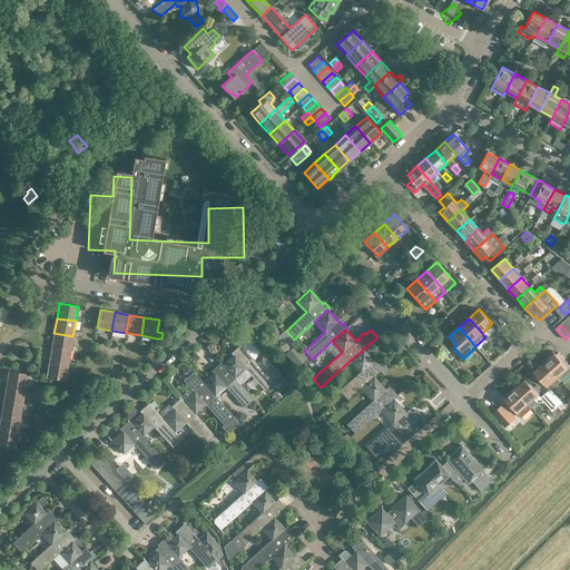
[(53,333),(51,347),(70,351),(72,336),(53,333)]
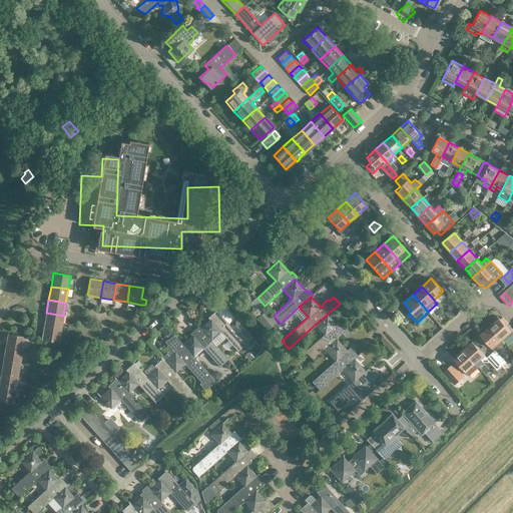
[(213,317),(200,329),(199,329),(215,347),(225,338),(237,351),(242,346),(245,349),(254,340),(235,318),(228,324),(216,311),(211,315),(213,317)]
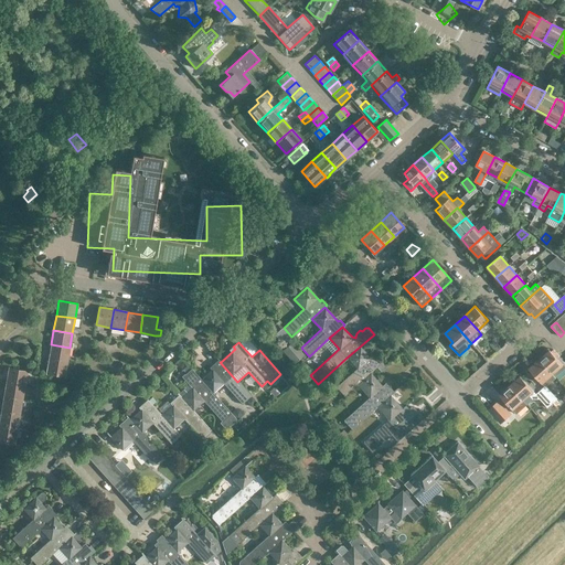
[(51,344),(49,359),(67,362),(70,348),(51,344)]
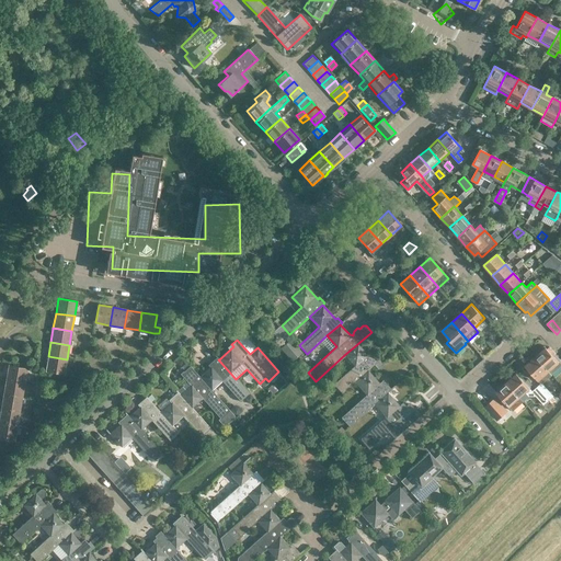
[(370,357),(357,344),(344,355),(354,366),(334,385),(342,393),(354,381),(367,370),(374,364),(377,362),(373,356),(370,357)]
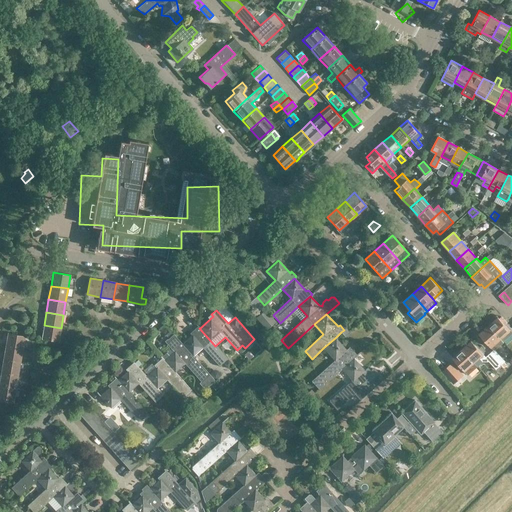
[(497,317),(488,325),(503,341),(511,333),(509,330),(511,329),(506,323),(500,316),(498,318),(497,317)]
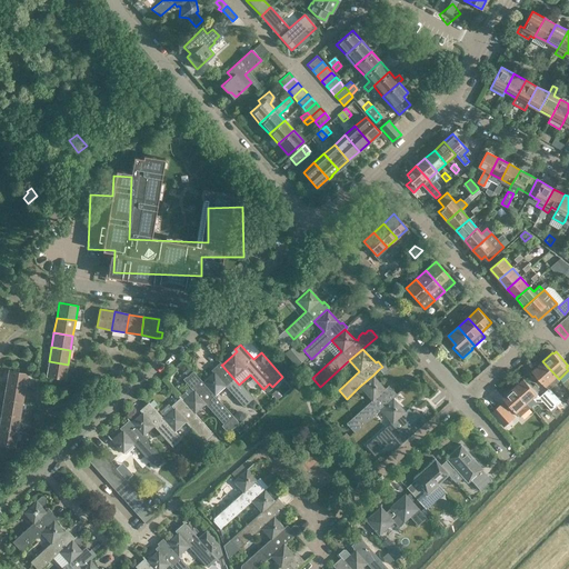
[(47,377),(66,380),(68,365),(49,361),(47,377)]
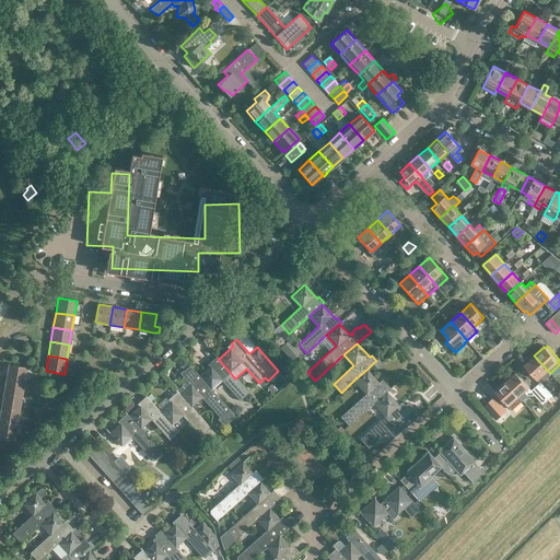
[(550,373),(534,356),(524,365),(540,383),(550,373)]
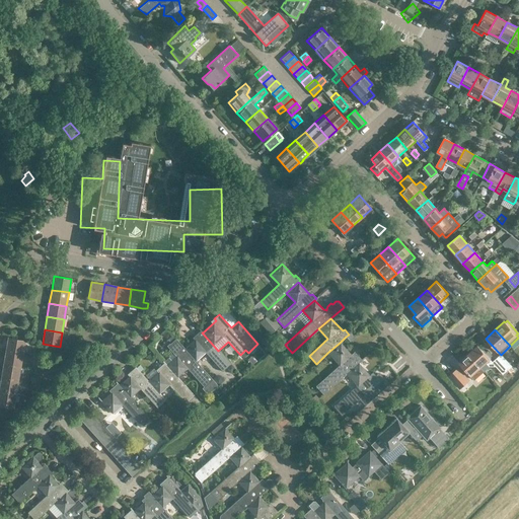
[(202,332),(203,332),(201,330),(196,335),(198,337),(184,349),(195,361),(205,352),(222,371),(230,364),(218,351),(202,332)]
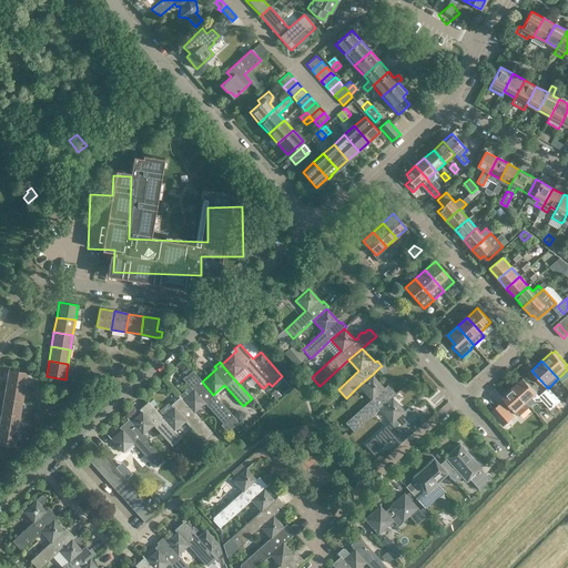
[(384,364),(382,366),(378,368),(384,374),(388,369),(384,364)]
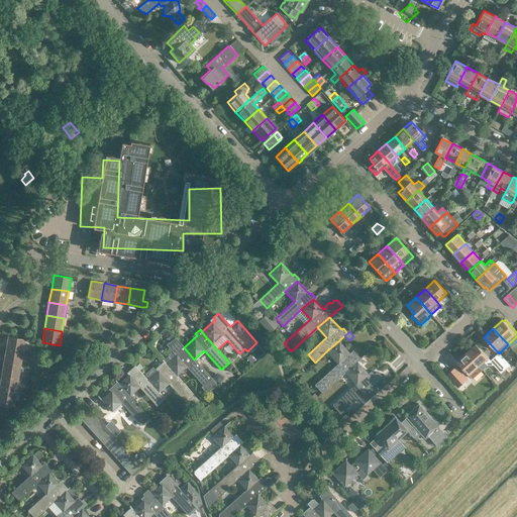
[(5,350),(22,353),(24,339),(8,336),(5,350)]
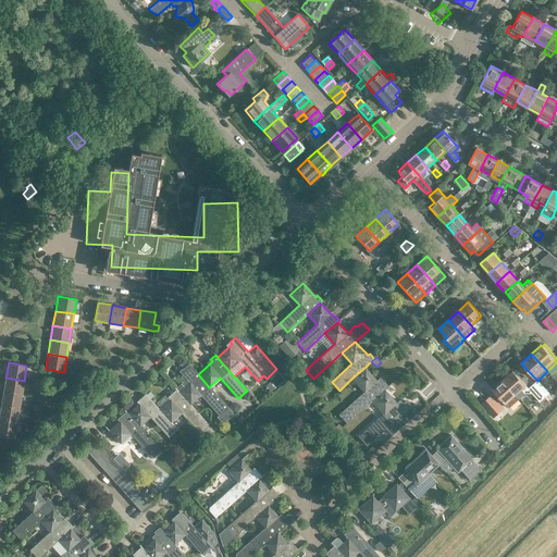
[(233,413),(209,387),(198,374),(188,363),(180,371),(189,382),(178,392),(190,405),(200,395),(219,415),(217,417),(223,423),(233,413)]
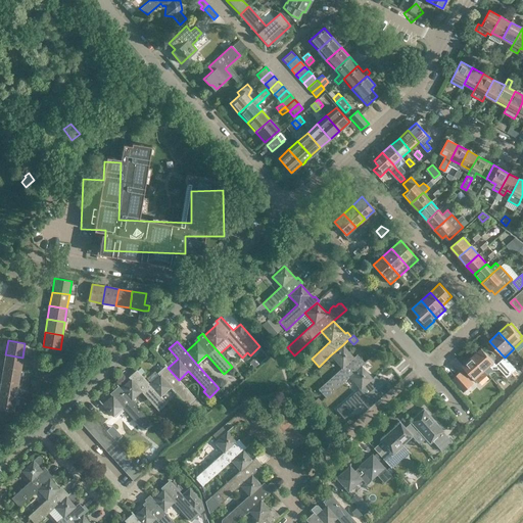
[(325,397),(348,376),(361,365),(361,366),(364,363),(360,358),(357,361),(342,345),(330,355),(341,368),(318,389),(325,397)]
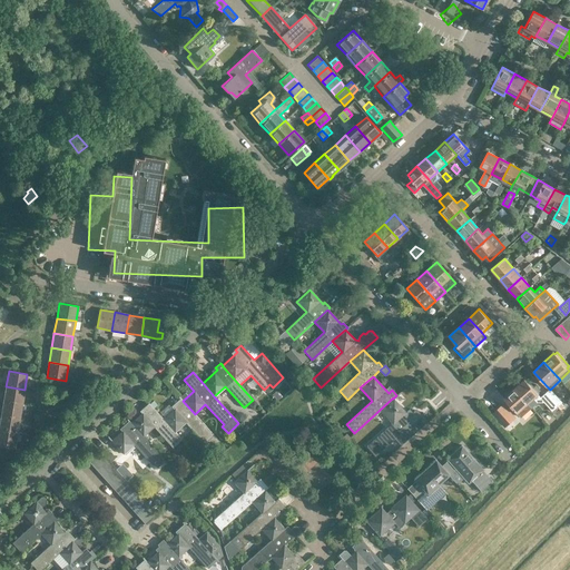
[(537,402),(543,401),(540,397),(541,397),(524,380),(513,389),(528,404),(533,399),(537,402)]
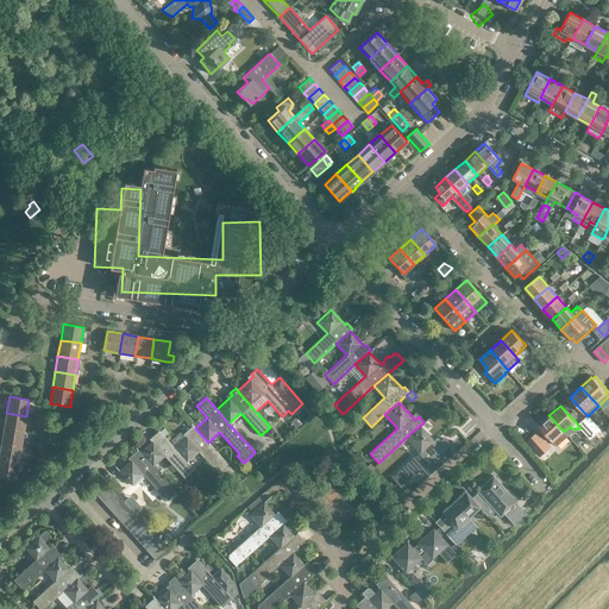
[(6,413),(4,428),(24,432),(26,416),(6,413)]
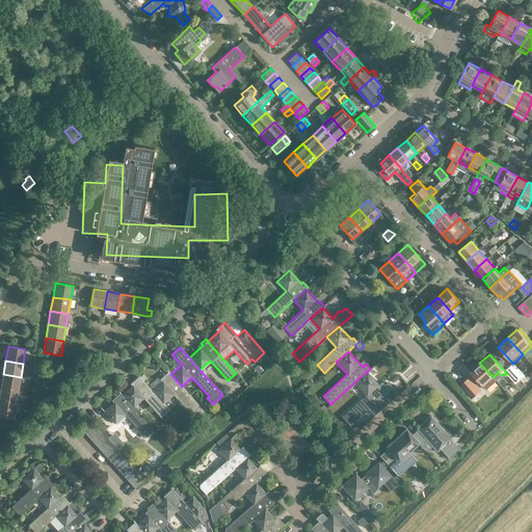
[(265,362),(258,367),(261,372),(268,367),(265,362)]
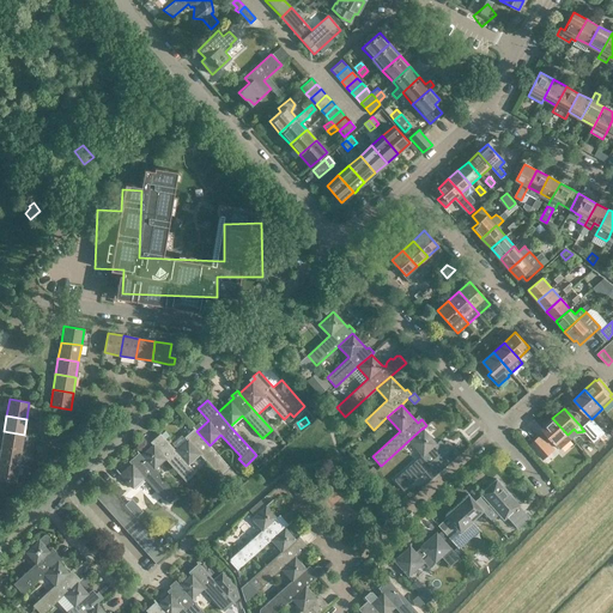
[(568,435),(552,418),(541,429),(556,444),(568,435)]
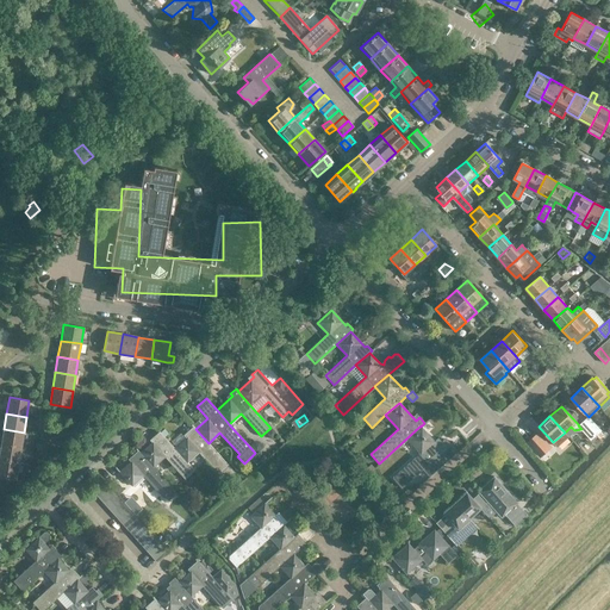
[(589,417),(583,422),(596,436),(602,431),(589,417)]
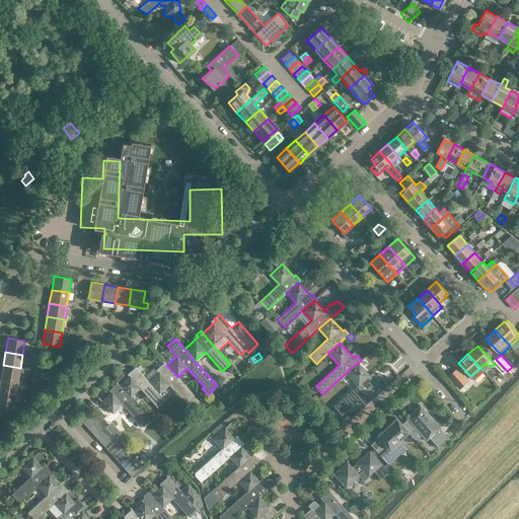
[(496,359),(493,362),(492,362),(495,365),(503,374),(507,371),(496,359)]
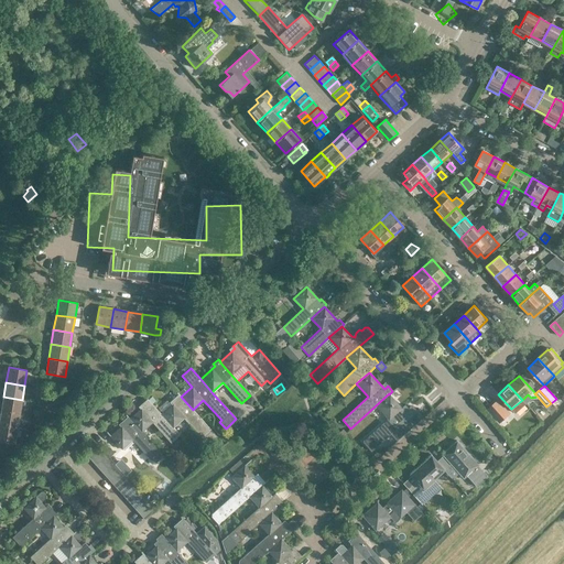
[(228,410),(234,404),(223,393),(218,399),(228,410)]
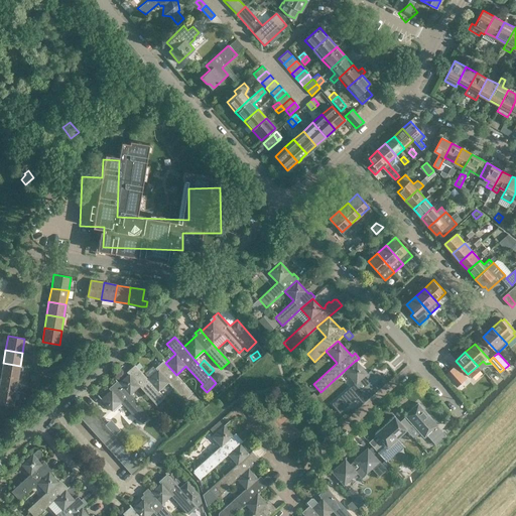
[(340,413),(357,397),(363,403),(386,381),(376,370),(370,376),(356,361),(356,360),(344,371),(355,383),(332,404),(340,413)]
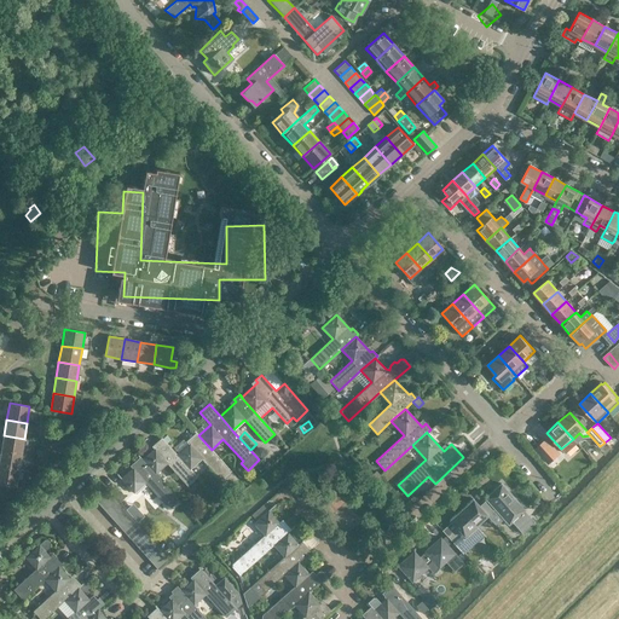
[(192,441),(177,455),(189,469),(201,458),(227,489),(238,479),(212,450),(198,435),(196,433),(190,439),(192,441)]
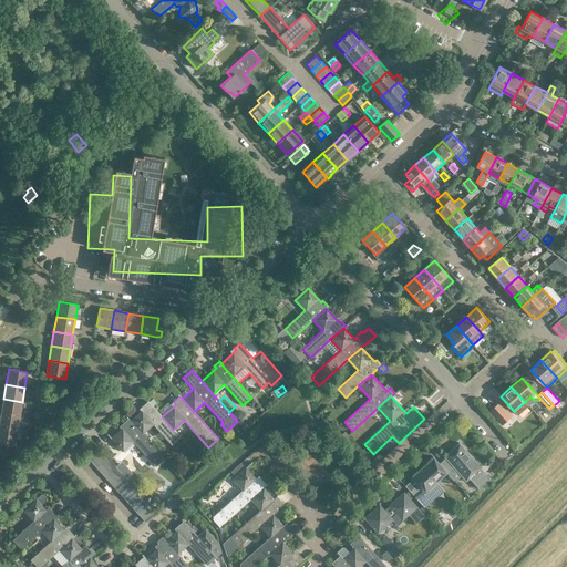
[(1,413),(19,416),(22,402),(3,399),(1,413)]
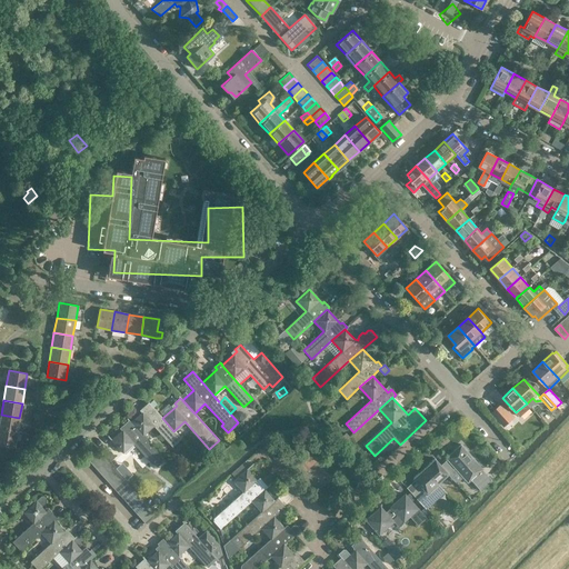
[(145,410),(131,422),(130,422),(142,436),(153,427),(171,447),(180,439),(173,431),(162,418),(148,402),(142,407),(145,410)]
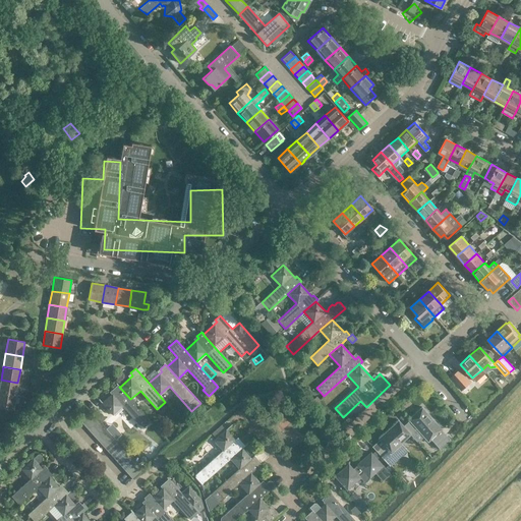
[(460,369),(451,379),(461,391),(470,383),(460,369)]
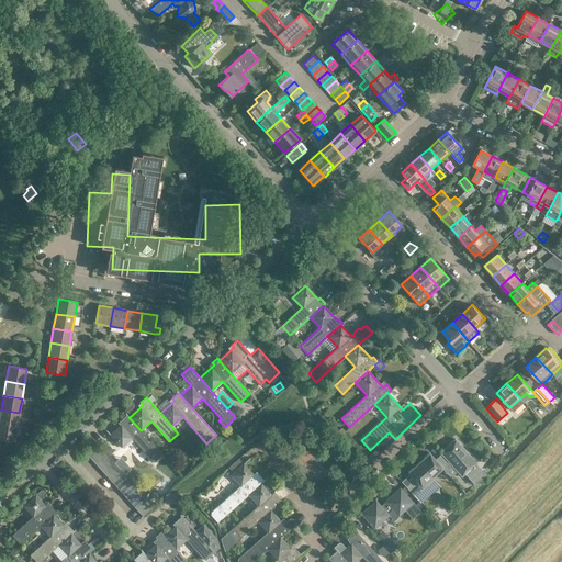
[(1,409),(0,415),(0,424),(17,427),(19,413),(1,409)]
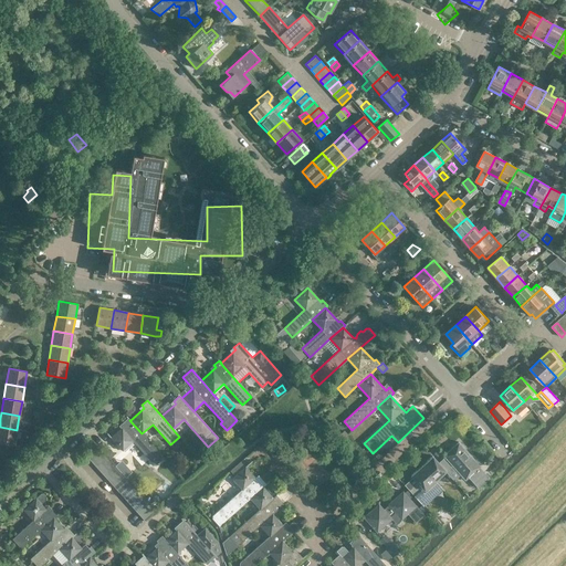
[(160,454),(142,433),(129,420),(130,420),(128,418),(123,422),(125,425),(114,433),(111,438),(115,443),(122,451),(133,442),(150,462),(160,454)]
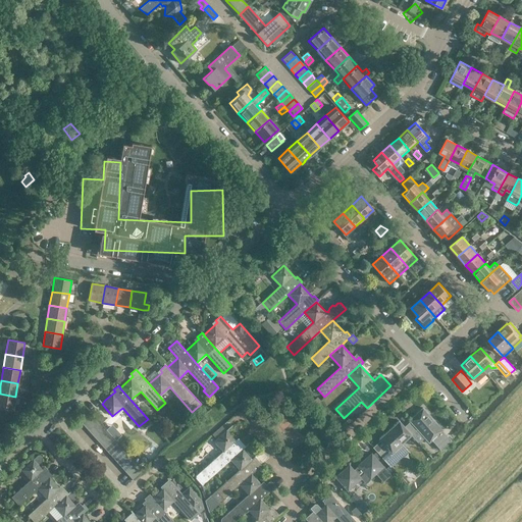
[(0,394),(0,408),(13,411),(15,397),(0,394)]
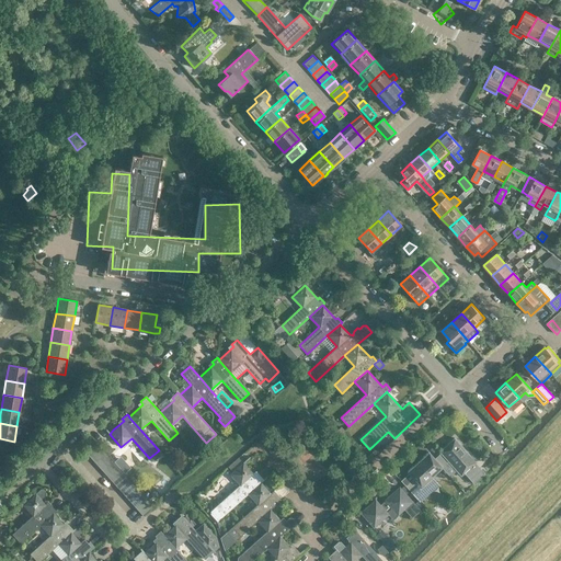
[(434,459),(441,467),(444,470),(447,467),(448,468),(451,466),(460,476),(464,472),(473,483),(483,473),(474,464),(476,462),(454,438),(438,451),(441,454),(434,459)]
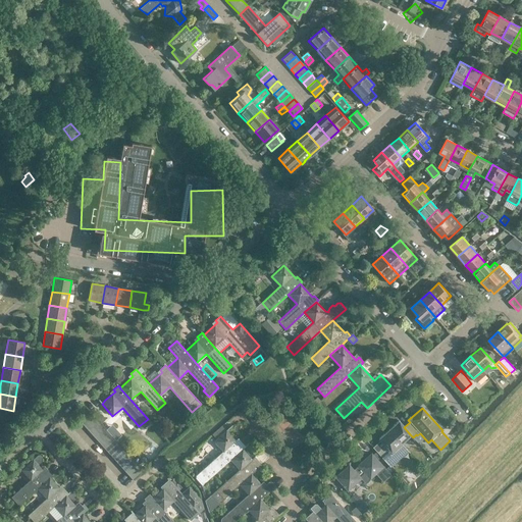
[(81,421),(85,426),(94,418),(90,413),(81,421)]
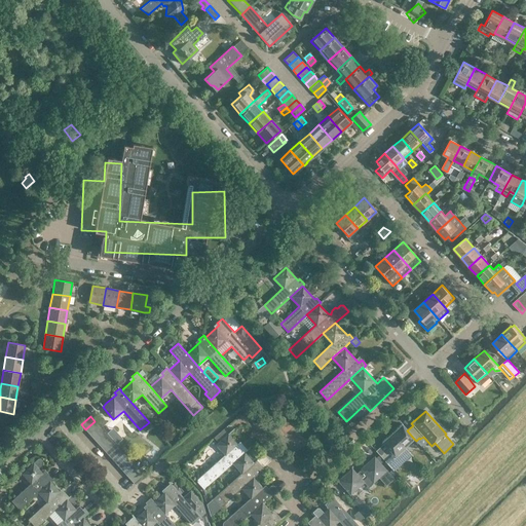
[(95,421),(85,429),(89,434),(99,425),(95,421)]
